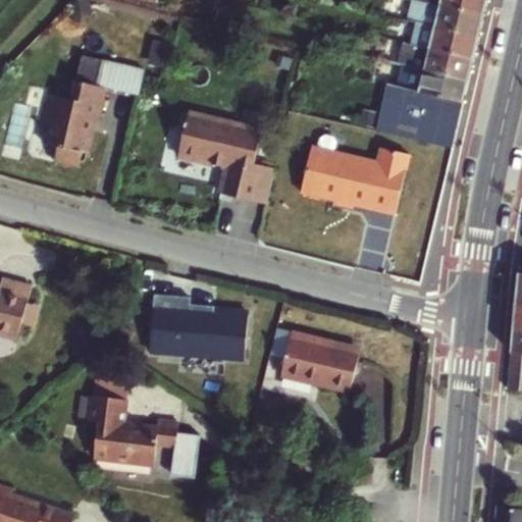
[(412,0),(408,19),(419,22),(478,36),(483,14),(417,0),(412,0)]
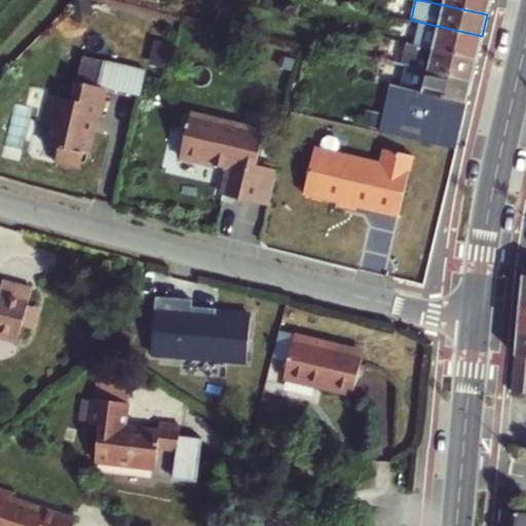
[(420,0),(487,14),(490,0),(420,0)]
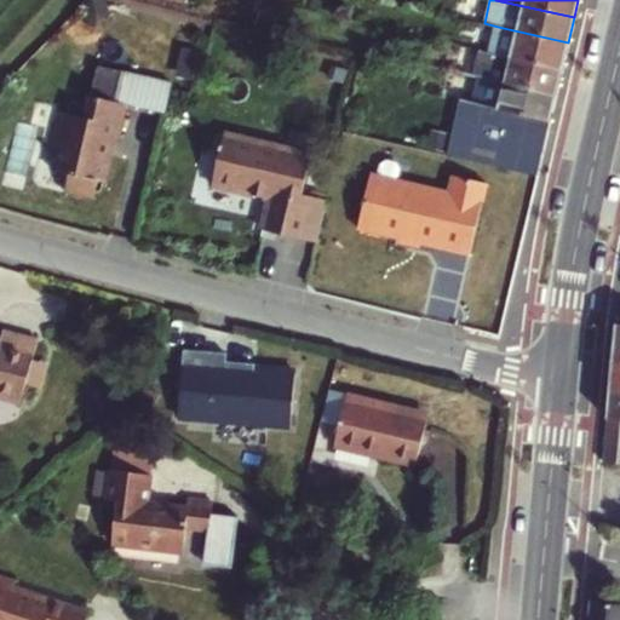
[(214,39),(220,17),(214,16),(210,38),(214,39)]
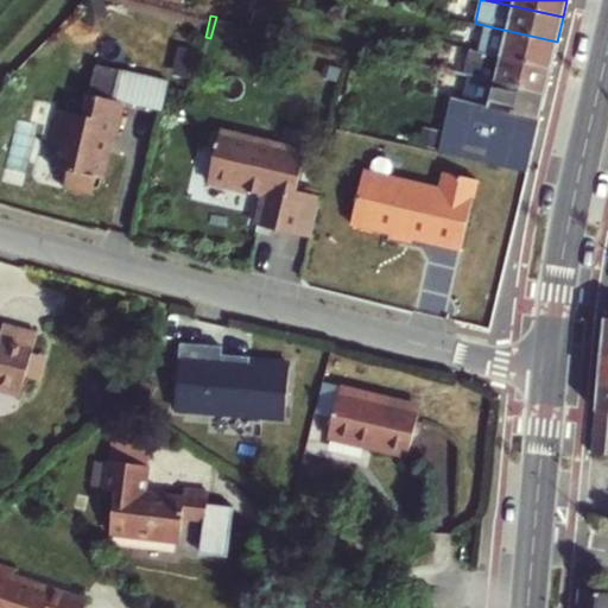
[(488,26),(483,50),(552,67),(557,42),(488,26)]
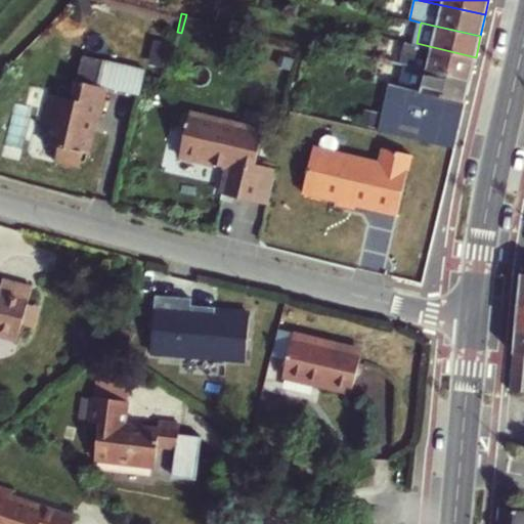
[(429,60),(427,69),(471,79),(476,57),(417,43),(404,40),(400,60),(412,63),(415,57),(429,60)]
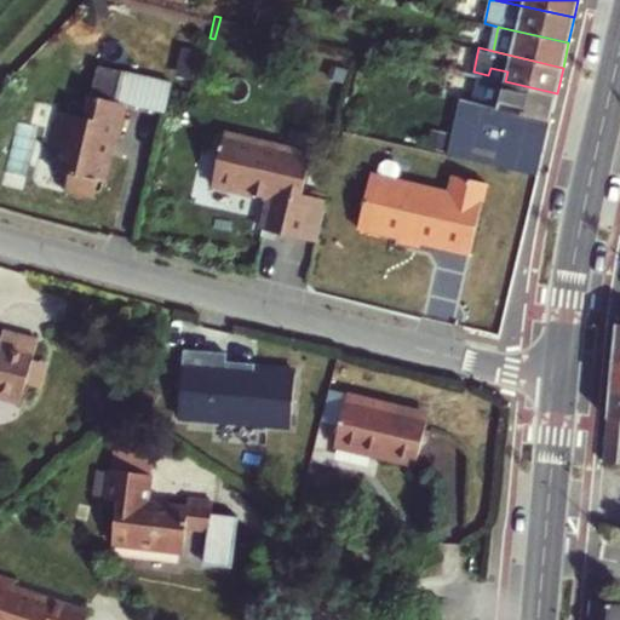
[(488,75),(488,79),(497,80),(505,81),(507,72),(491,68),(488,75)]
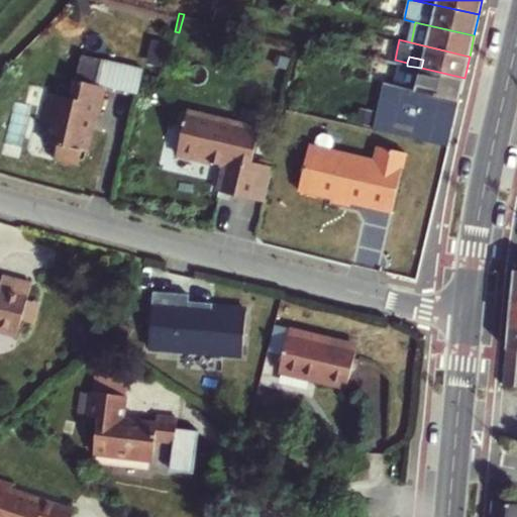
[(449,146),(464,78),(421,68),(414,67),(407,66),(398,64),(393,86),(384,84),(374,128),(449,146)]
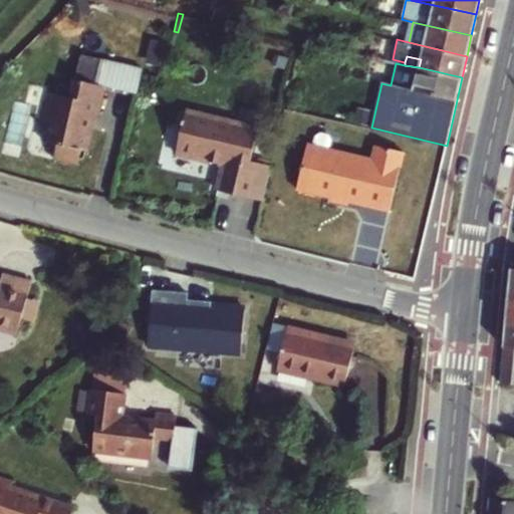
[(74,98),(71,97),(58,95),(57,103),(53,102),(48,121),(52,122),(48,143),(61,146),(58,160),(81,165),(84,151),(88,152),(96,114),(99,114),(102,115),(108,86),(78,80),(74,98)]
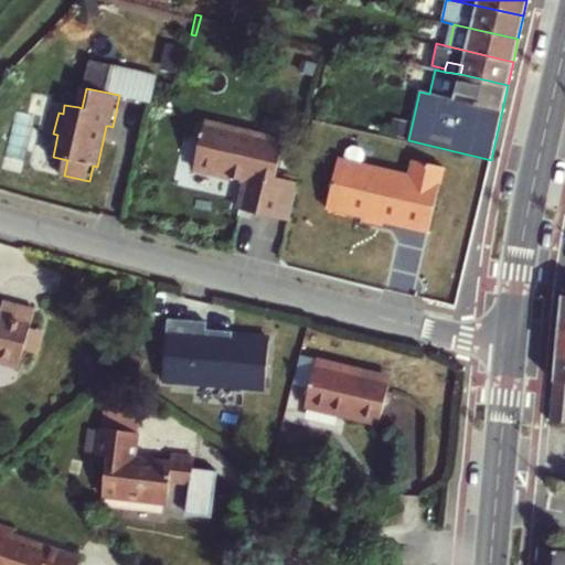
[(297,222),(305,185),(283,181),(290,142),(211,125),(201,172),(253,183),(247,211),(297,222)]
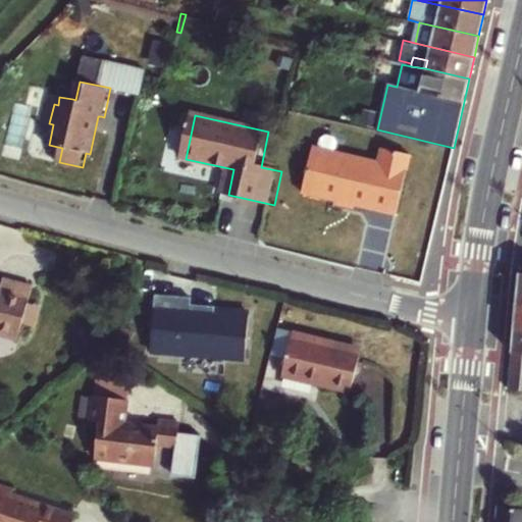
[(93,154),(101,116),(98,116),(90,154),(93,154)]
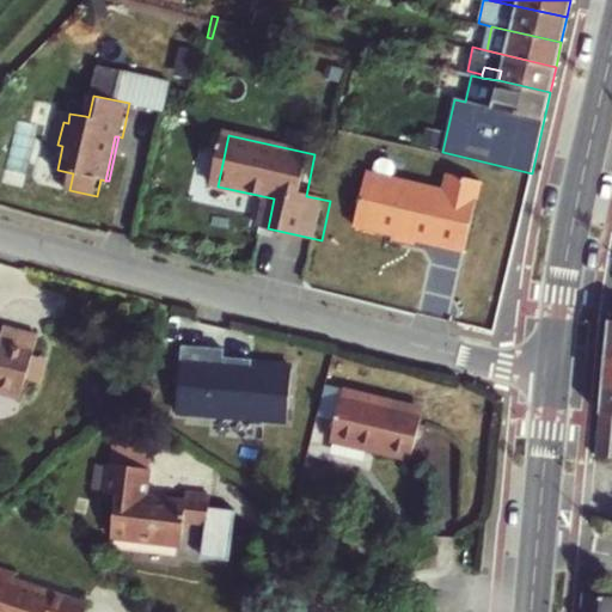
[(404,237),(424,242),(473,252),(488,183),(454,176),(452,190),(373,175),(362,227),(404,237)]
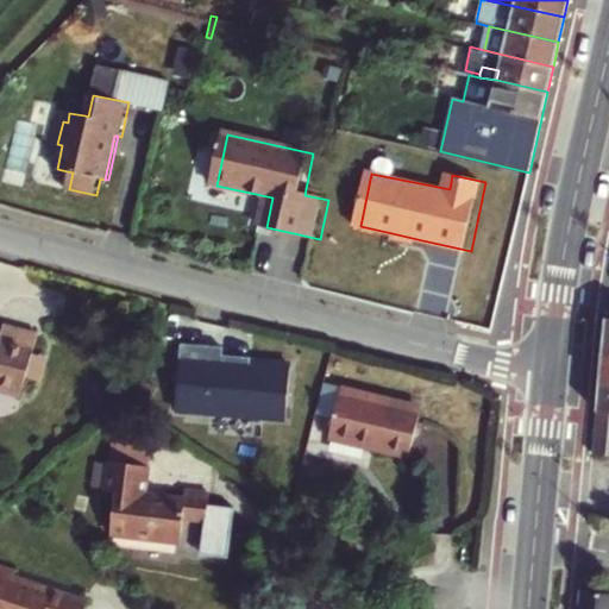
[(422,240),(402,236),(402,242),(421,245),(422,240)]
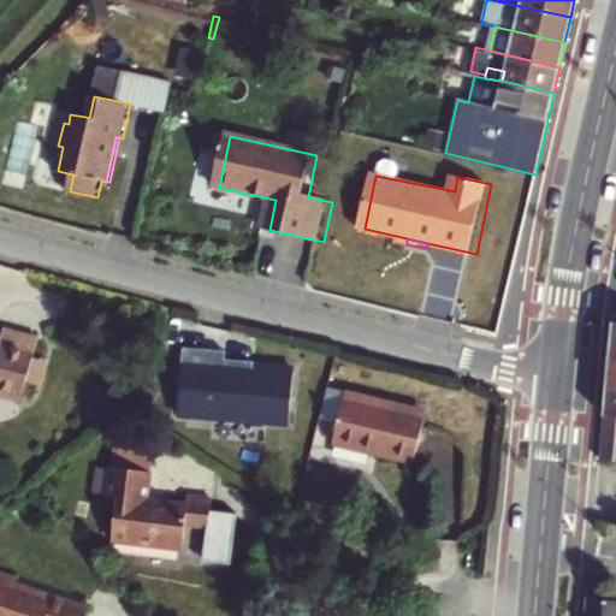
[(0,394),(21,401),(25,380),(43,385),(49,362),(33,357),(37,338),(3,329),(0,337),(0,394)]
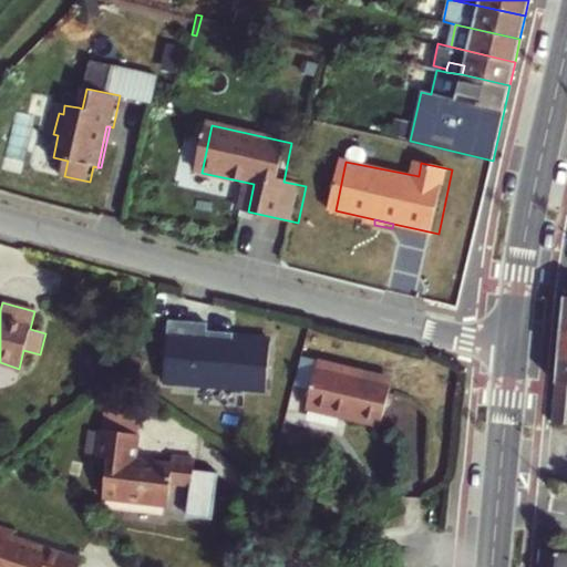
[(207,325),(167,321),(163,382),(266,391),(270,341),(233,338),(232,341),(226,340),(226,334),(206,333),(207,325)]
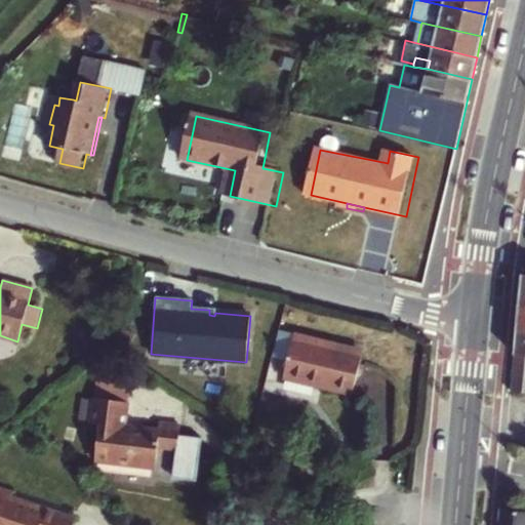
[(293,331),(280,328),(273,357),(286,361),(293,331)]
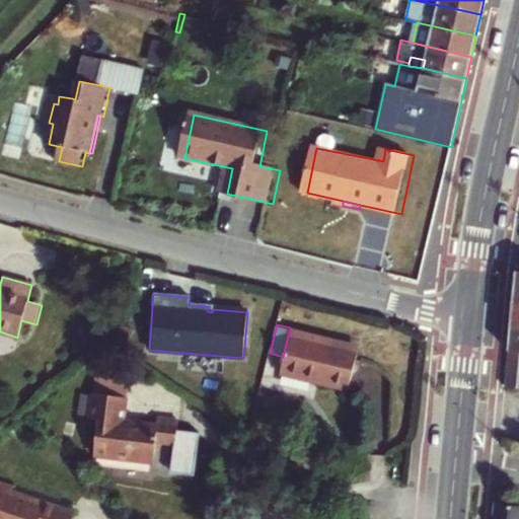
[(518,326),(512,326),(510,351),(518,351),(518,326)]
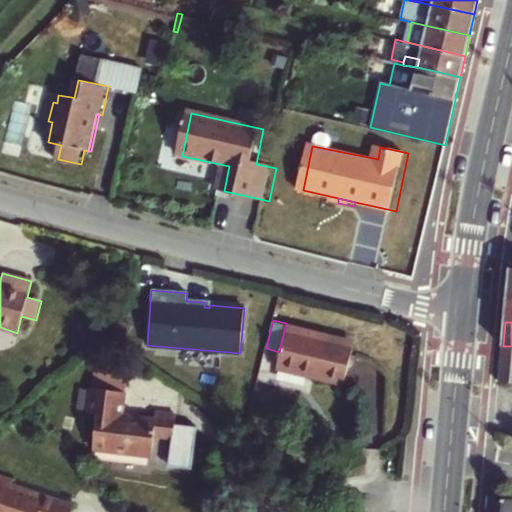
[(286,323),(279,352),(276,367),(342,384),(352,345),(321,337),(323,332),(286,323)]
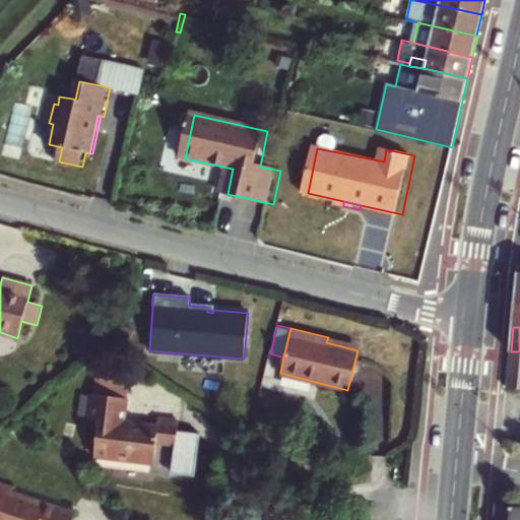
[(359,344),(328,337),(326,342),(358,350),(359,344)]
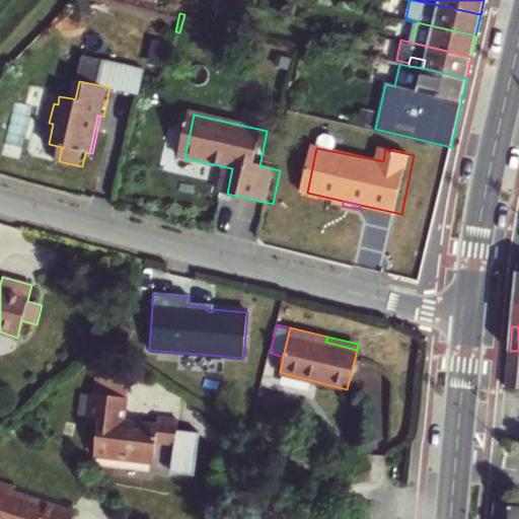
[(518,351),(510,351),(507,388),(518,389),(518,351)]
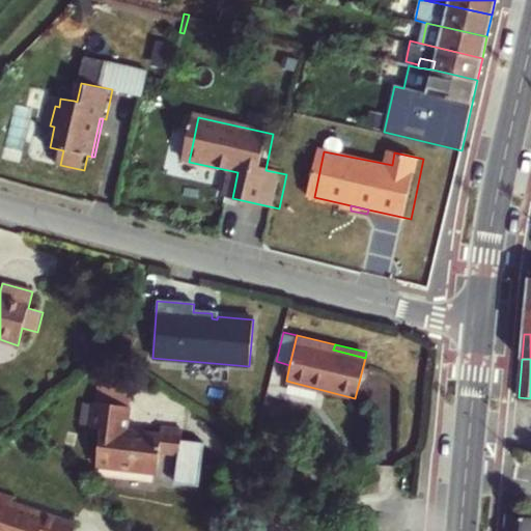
[(129,406),(131,389),(98,386),(95,402),(129,406)]
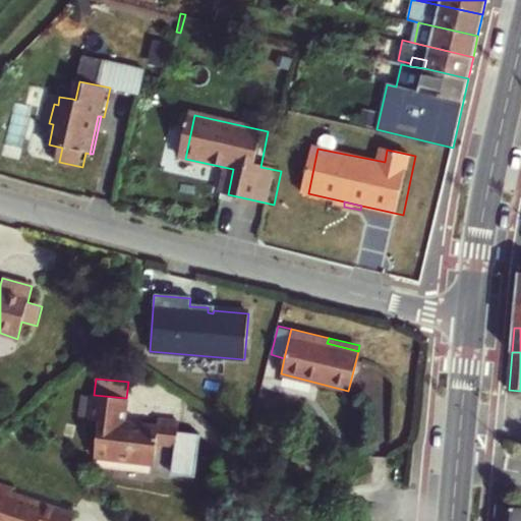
[(99,420),(95,456),(155,463),(157,443),(176,446),(179,421),(157,419),(157,426),(123,422),(126,398),(94,395),(90,419),(99,420)]
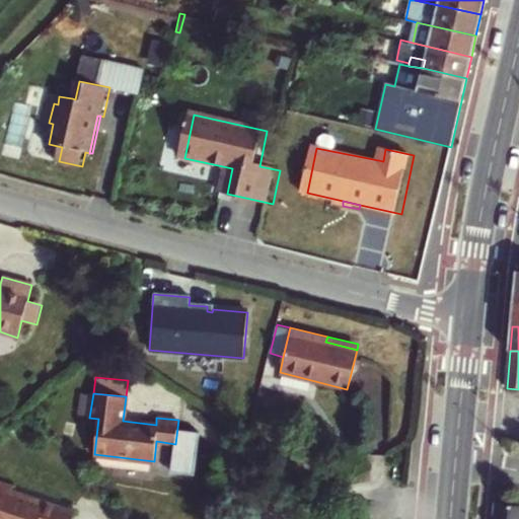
[(13,487),(0,482),(0,518),(70,518),(73,512),(46,503),(45,505),(11,494),(13,487)]
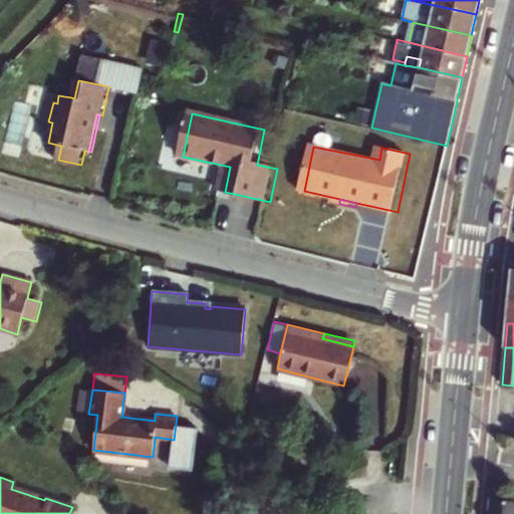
[(513,513),(513,502),(493,500),(491,513),(513,513)]
